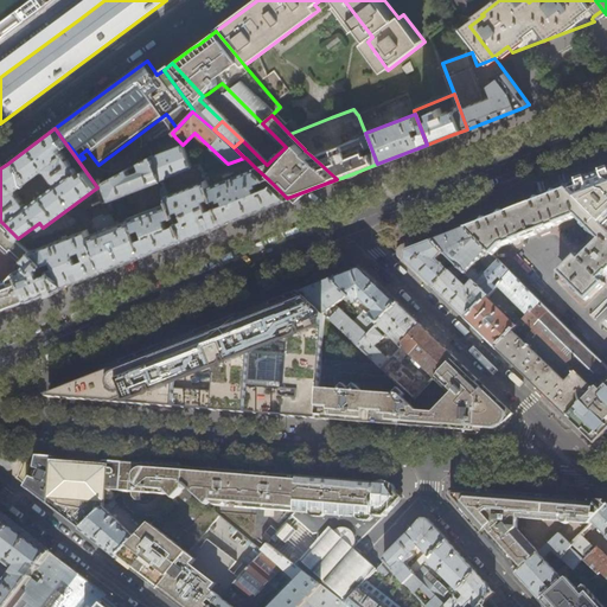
[(149,147),(176,138),(172,133),(148,142),(149,147)]
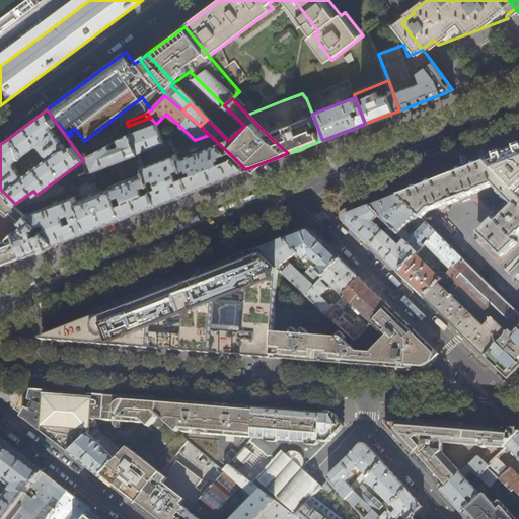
[(164,144),(157,124),(131,134),(138,153),(139,153),(164,144)]
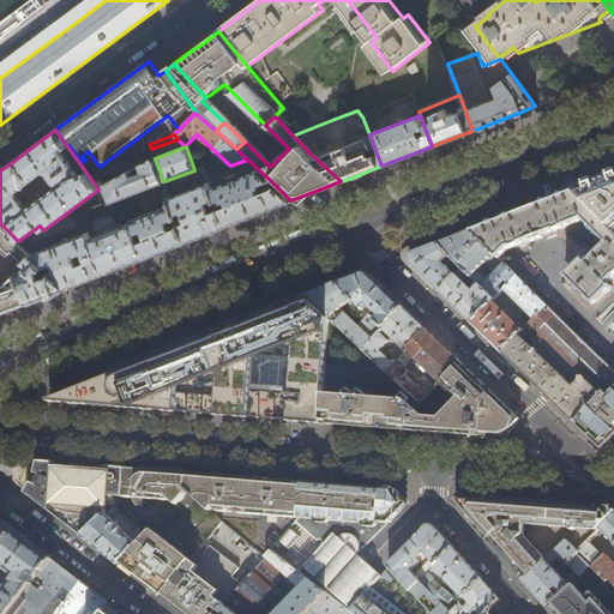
[(164,181),(163,181),(155,158),(155,157),(142,164),(144,172),(140,173),(139,170),(136,172),(137,174),(132,176),(130,170),(98,190),(106,205),(164,182),(164,181)]
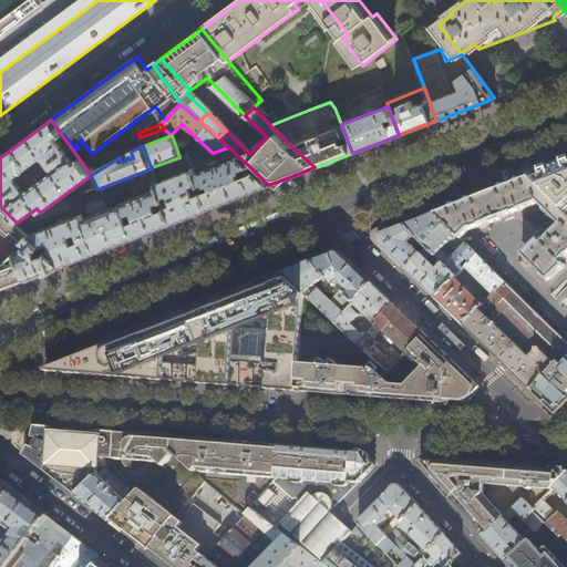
[(268,185),(255,172),(244,176),(240,169),(247,167),(250,167),(239,157),(214,166),(213,163),(209,164),(210,167),(195,173),(199,184),(203,193),(209,208),(214,207),(268,185)]
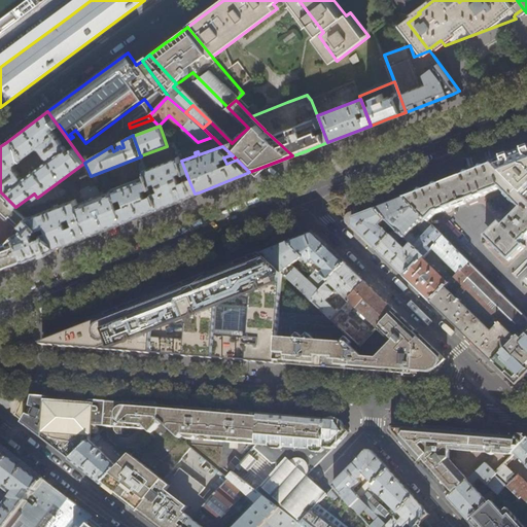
[(526,154),(519,159),(506,164),(495,168),(526,199),(526,154)]
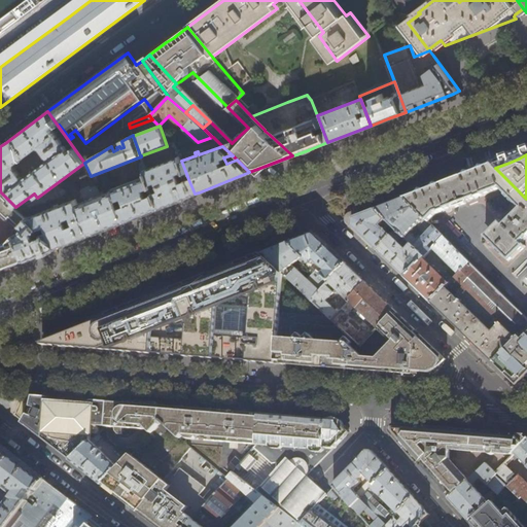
[(185,171),(181,161),(180,156),(146,169),(151,183),(157,181),(161,189),(154,192),(161,207),(177,201),(195,194),(188,179),(181,181),(178,173),(185,171)]
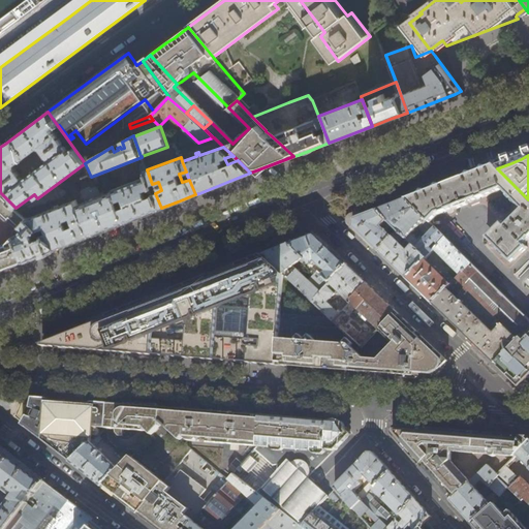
[(152,184),(147,169),(144,162),(141,163),(142,166),(141,167),(143,174),(145,174),(146,177),(114,189),(114,190),(126,221),(137,217),(161,208),(155,193),(152,184)]
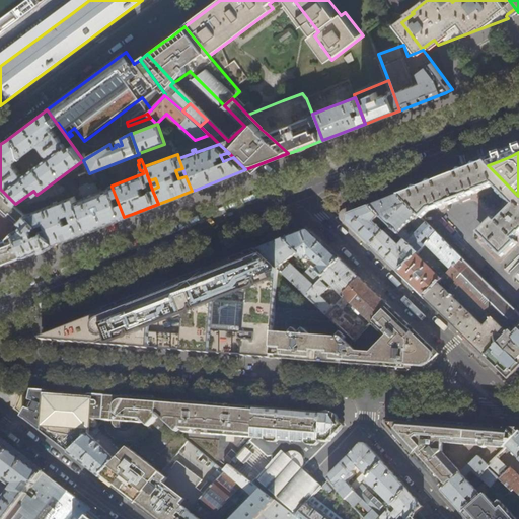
[(445,177),(399,195),(422,217),(428,211),(438,207),(439,208),(440,209),(441,209),(442,209),(443,208),(443,207),(443,206),(443,205),(493,187),(512,207),(497,222),(493,218),(485,225),(486,226),(480,231),(480,237),(500,256),(505,256),(518,243),(515,240),(518,235),(518,196),(488,165),(485,162),(445,177)]
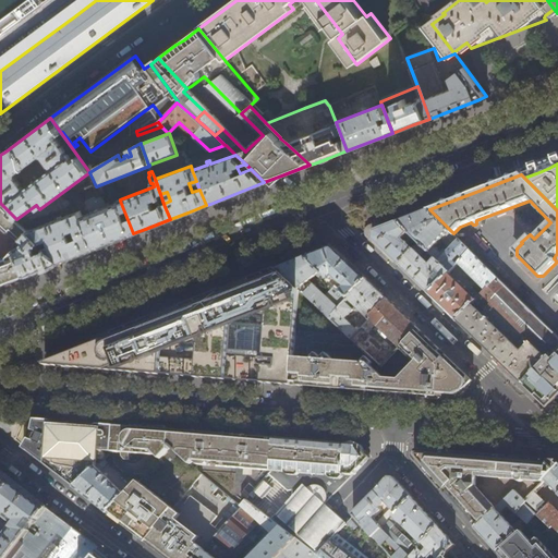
[(133,233),(120,201),(107,206),(102,195),(96,197),(96,196),(86,199),(91,213),(82,216),(96,249),(100,246),(133,233)]
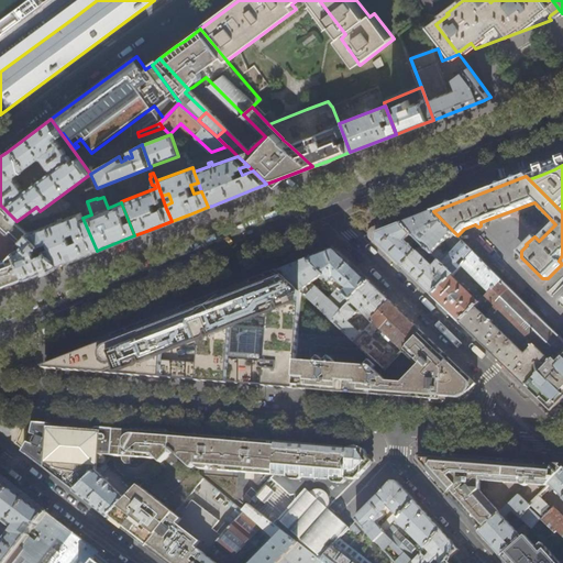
[(17,221),(0,205),(0,228),(9,236),(13,232),(21,240),(29,232),(23,228),(17,221)]
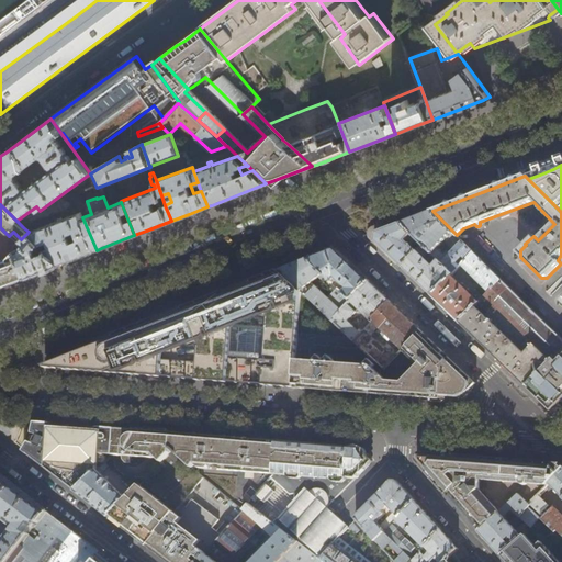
[(416,217),(401,223),(418,240),(424,246),(430,253),(439,261),(452,274),(460,267),(457,263),(463,257),(467,260),(474,253),(457,235),(433,211),(416,217)]
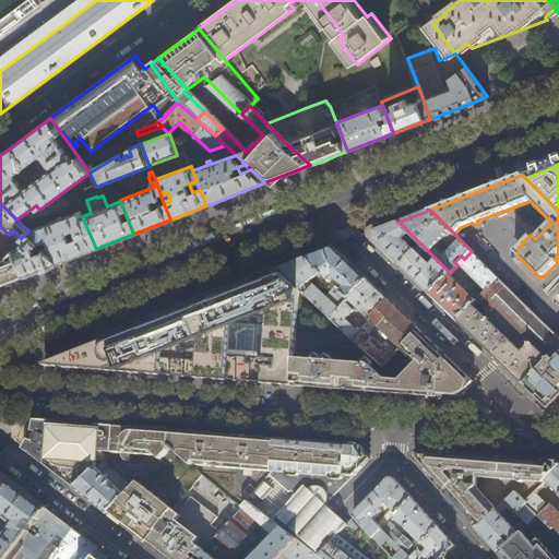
[(82,216),(80,211),(33,229),(31,223),(23,226),(28,230),(58,259),(60,263),(66,260),(96,249),(82,216)]
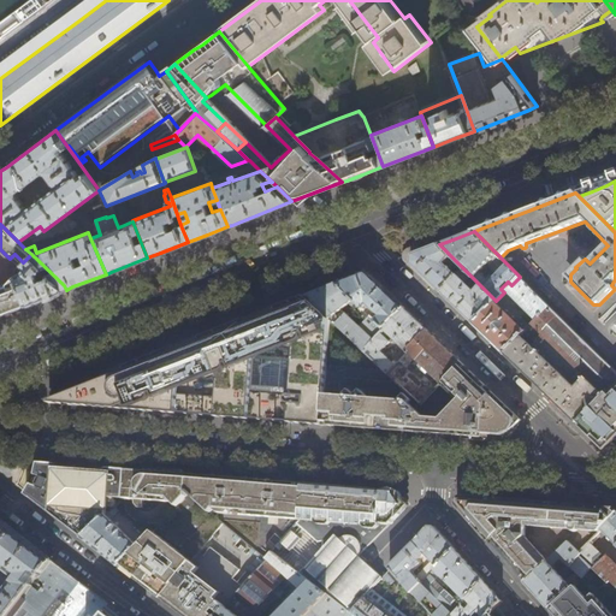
[(442,292),(457,277),(451,271),(458,264),(439,244),(425,250),(413,255),(412,264),(431,283),(442,292)]
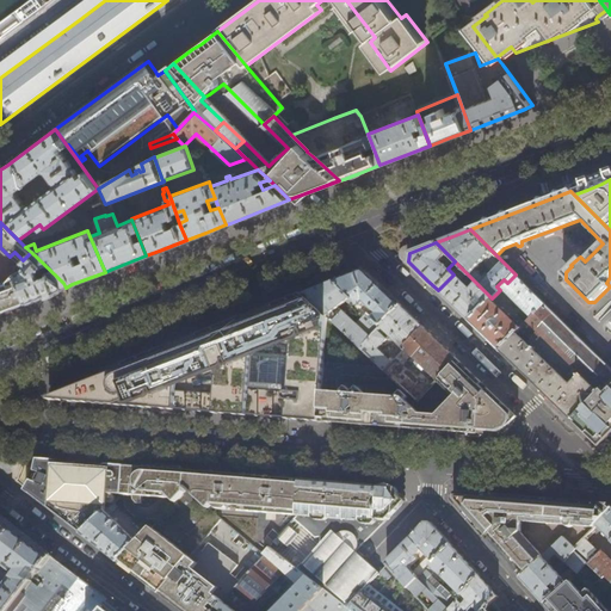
[(63,283),(31,252),(23,260),(24,260),(28,264),(24,266),(25,269),(18,271),(19,275),(30,301),(32,300),(66,288),(63,283)]
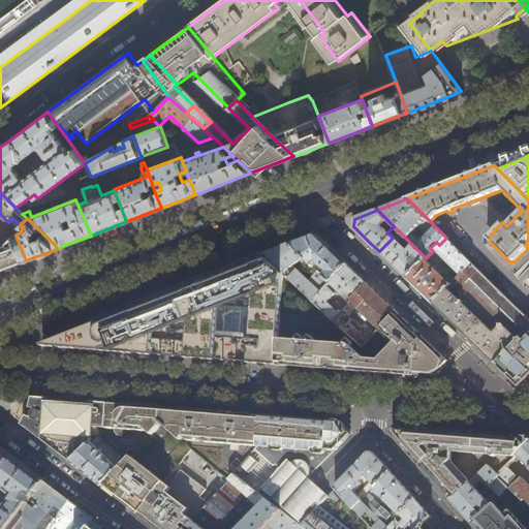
[(426,258),(413,246),(409,251),(407,248),(405,249),(399,243),(405,238),(399,231),(393,238),(379,251),(394,266),(407,278),(425,259),(426,258)]
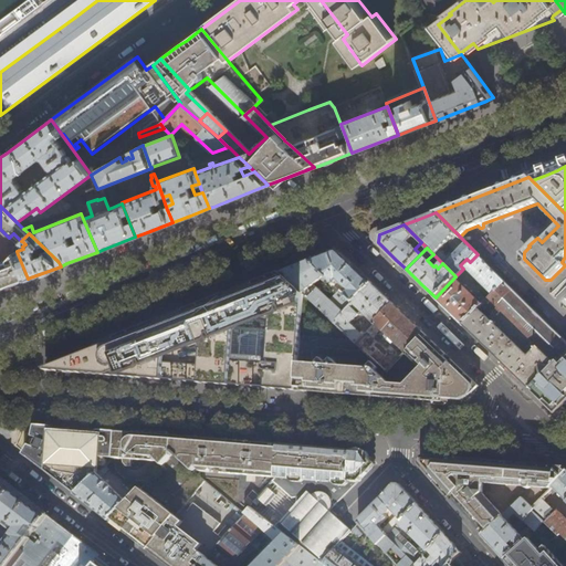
[(354,303),(373,283),(363,274),(338,251),(327,254),(310,262),(354,303)]
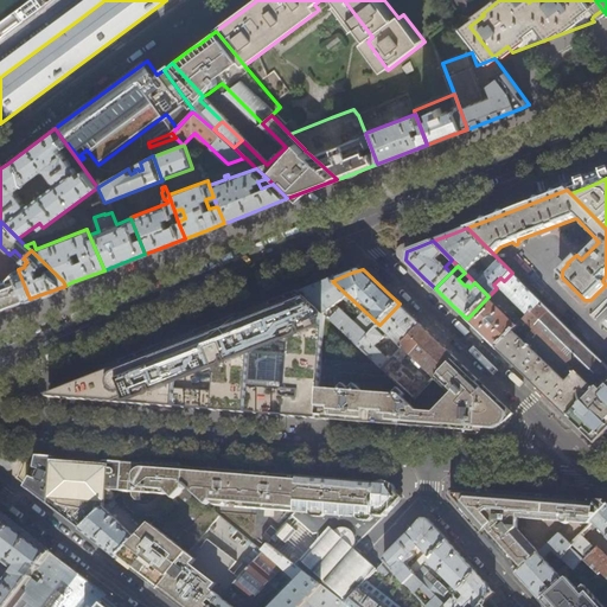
[(30,299),(19,273),(16,274),(12,279),(0,283),(0,310),(16,305),(30,299)]
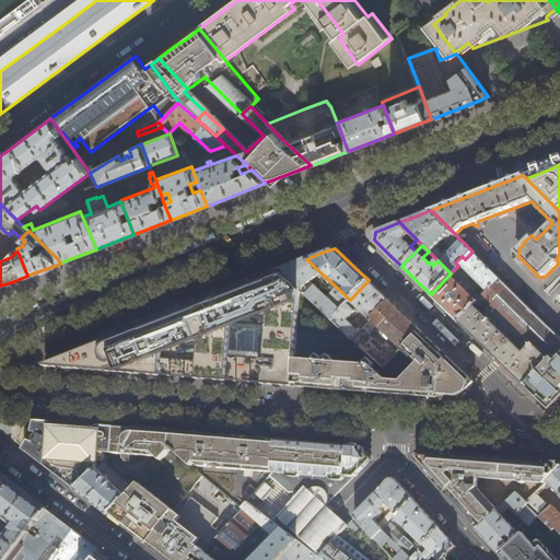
[(500,279),(473,252),(465,259),(461,264),(488,291),(500,279)]
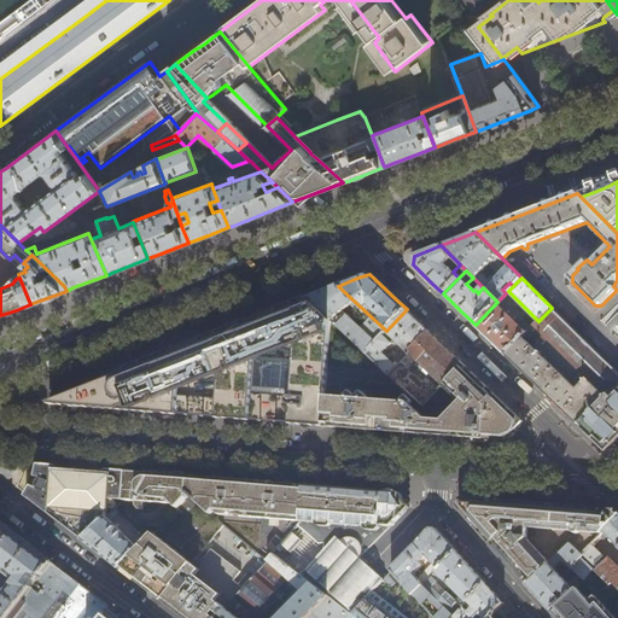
[(365,353),(386,331),(338,286),(324,291),(307,298),(332,321),(365,353)]
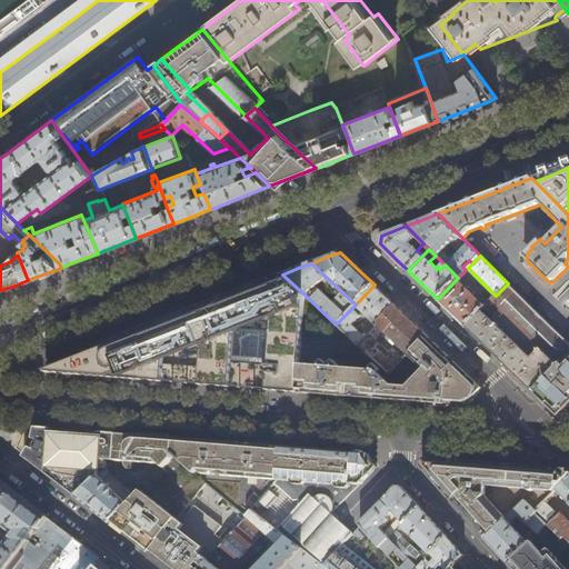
[(297,392),(306,296),(282,275),(280,276),(283,282),(281,283),(280,282),(278,283),(275,285),(276,286),(272,287),(269,280),(212,302),(215,310),(211,311),(210,309),(206,310),(206,313),(202,315),(199,307),(142,329),(145,337),(141,339),(140,337),(138,338),(135,339),(136,341),(131,342),(129,335),(125,336),(126,338),(101,348),(100,349),(97,351),(96,353),(95,356),(95,358),(95,361),(95,363),(95,366),(96,367),(97,370),(99,371),(101,372),(102,373),(105,375),(108,375),(111,375),(115,373),(131,368),(132,370),(131,379),(139,380),(297,392)]
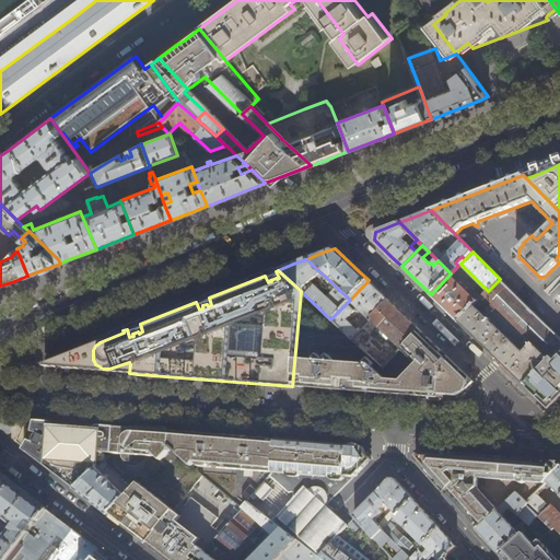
[(476,300),(450,275),(431,294),(445,310),(459,322),(481,298),(479,296),(476,300)]
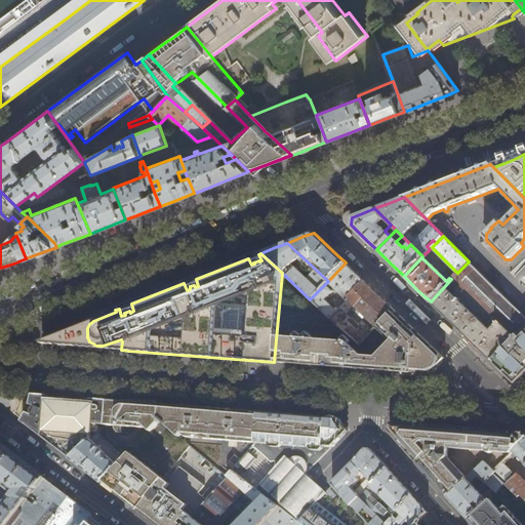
[(524,327),(524,317),(469,261),(457,273),(451,279),(431,301),(453,324),(482,351),(491,361),(524,327)]
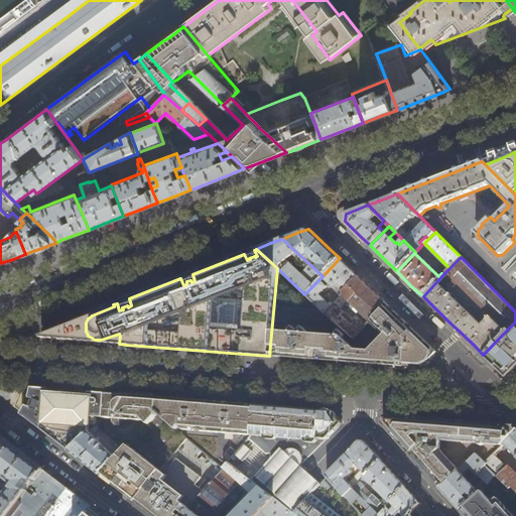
[(319,294),(327,286),(325,284),(327,281),(342,295),(360,277),(353,271),(340,258),(323,276),(304,294),(325,312),(332,306),(319,294)]
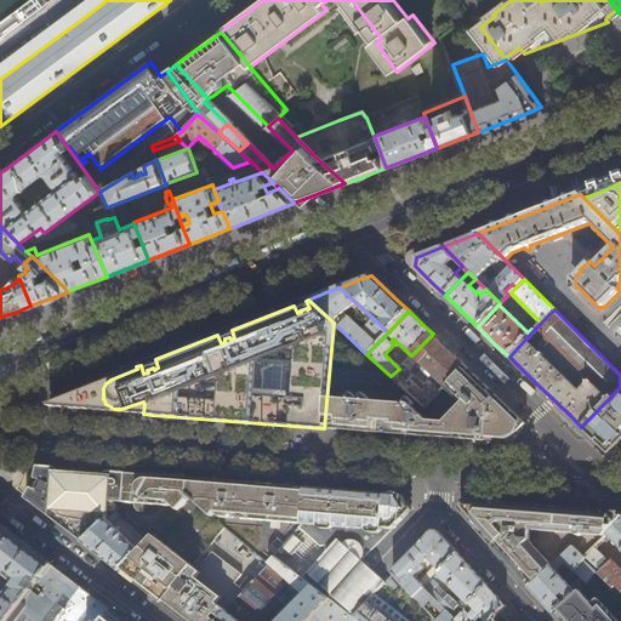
[(425,408),(391,376),(366,354),(334,323),(324,428),(362,432),(417,436),(460,439),(488,442),(488,438),(505,439),(507,439),(510,438),(512,437),(514,434),(516,433),(517,431),(518,428),(518,426),(518,421),(517,417),(517,416),(467,368),(466,366),(445,387),(443,389),(425,408)]
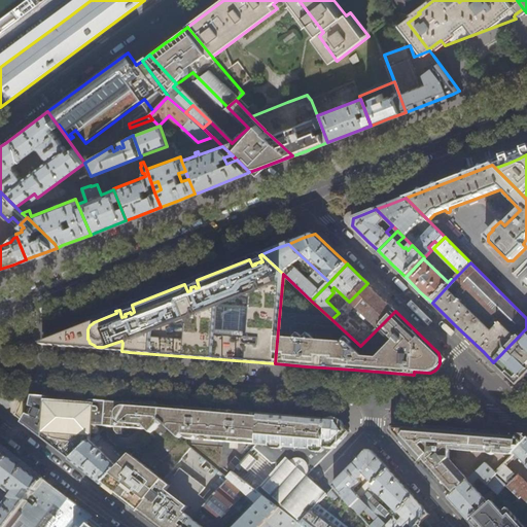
[(376,330),(363,319),(358,325),(346,313),(349,310),(352,310),(355,307),(378,328),(395,311),(381,297),(367,283),(349,302),(339,313),(331,319),(360,346),(376,330)]
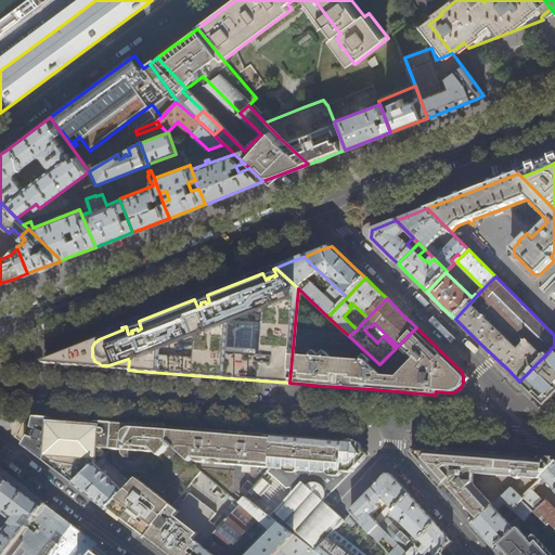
[(53,364),(128,370),(129,361),(128,359),(112,364),(108,365),(105,365),(102,365),(100,364),(99,363),(97,362),(94,361),(93,358),(92,357),(92,355),(92,352),(92,349),(92,347),(93,345),(94,343),(98,340),(99,339),(123,330),(121,327),(97,337),(93,340),(91,343),(91,344),(53,362),(53,364)]
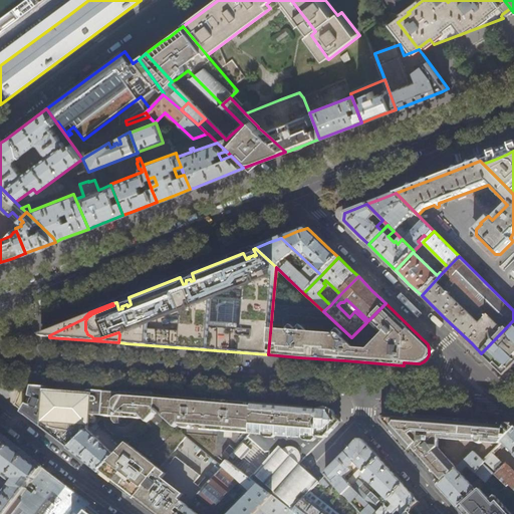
[(513,359),(513,320),(481,353),(489,360),(501,372),(513,359)]
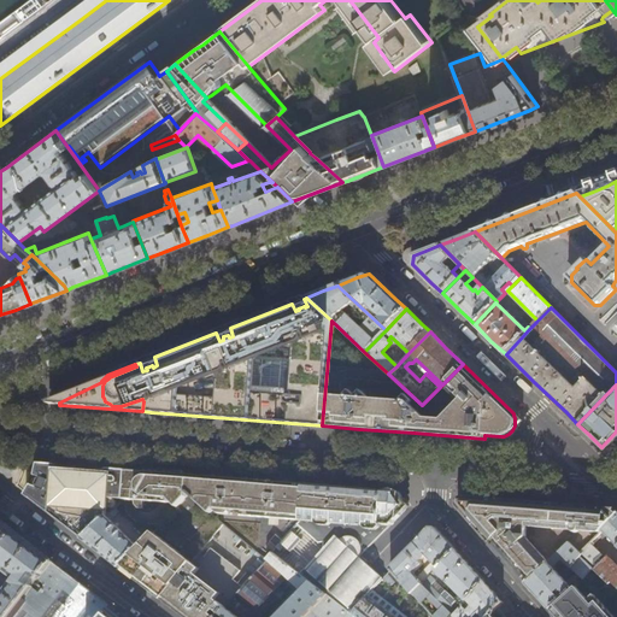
[(124,498),(127,470),(117,470),(106,469),(98,477),(82,476),(65,475),(57,465),(37,464),(36,476),(37,477),(39,477),(41,479),(42,481),(42,485),(41,487),(40,488),(37,488),(35,488),(33,487),(25,497),(50,515),(75,533),(83,540),(105,518),(107,499),(107,495),(124,498)]
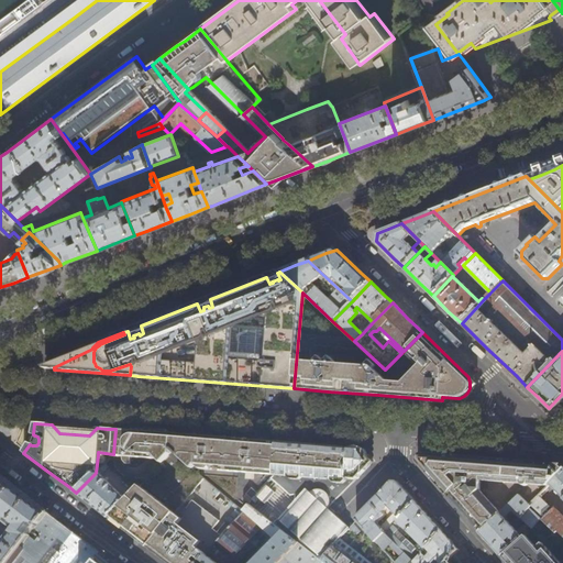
[(194,466),(197,435),(158,433),(138,431),(116,429),(113,454),(113,455),(112,457),(121,459),(128,459),(145,461),(161,462),(172,450),(192,467),(194,466)]
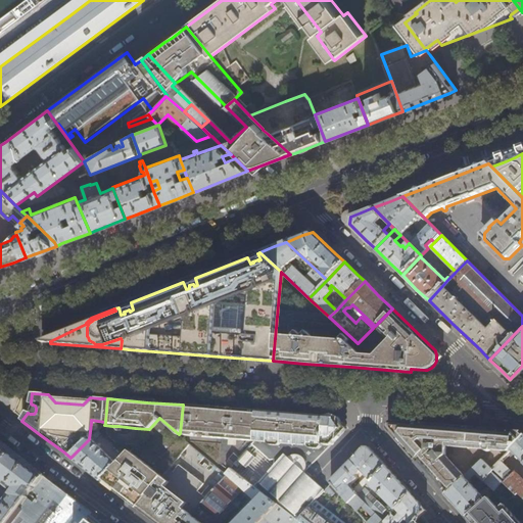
[(180,433),(228,438),(230,409),(209,408),(183,405),(180,433)]
